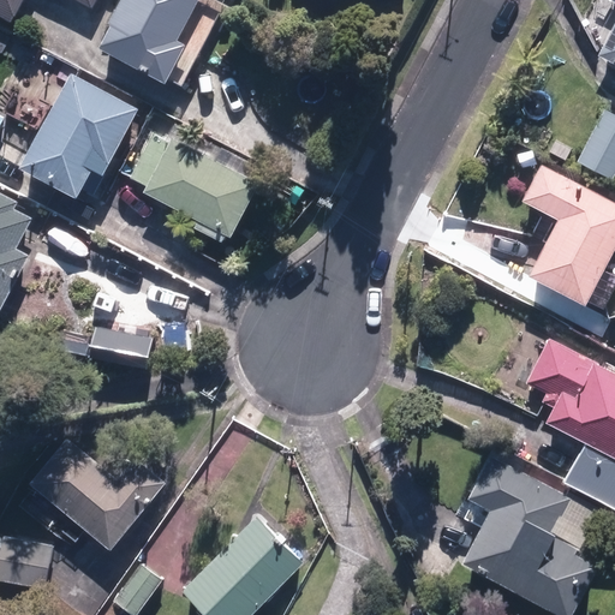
[(0,0),(0,16),(11,22),(21,0),(76,0),(91,9),(95,0),(0,0)]
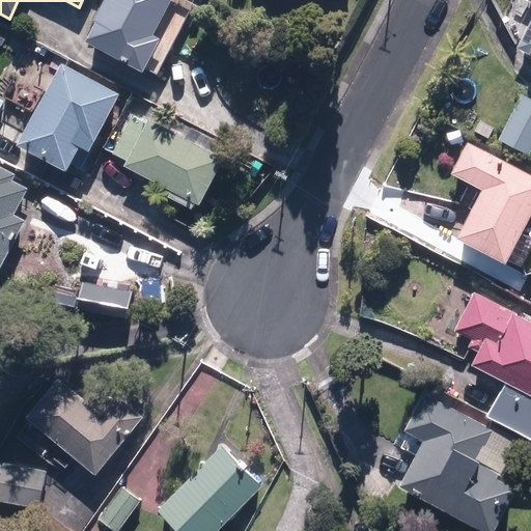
[(170,0),(107,0),(87,42),(143,68),(158,39),(151,37),(170,0)]
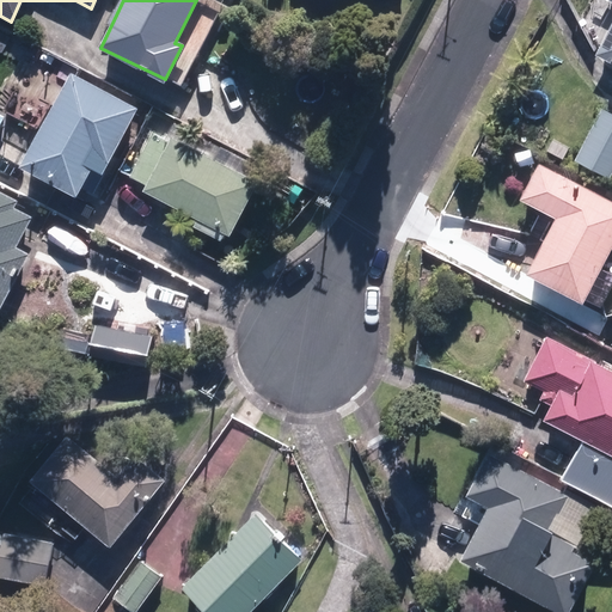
[(611,62),(611,0),(609,0),(611,1),(611,22),(595,55),(611,62)]
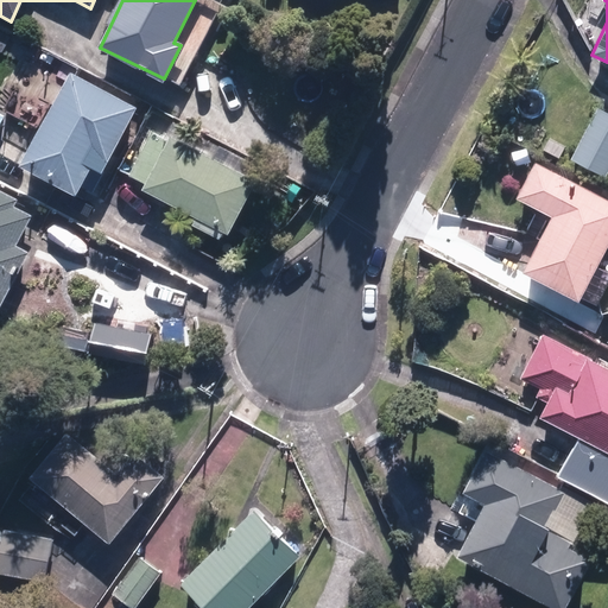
[(134,108),(70,74),(19,166),(74,196),(95,156),(105,162),(134,108)]
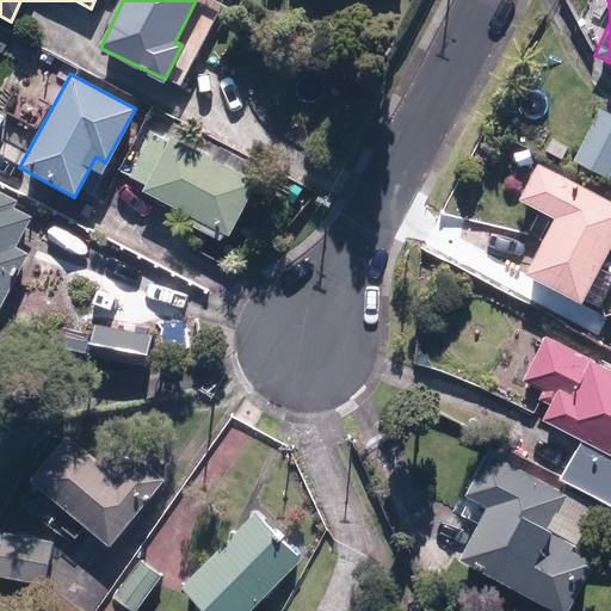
[(608,177),(610,171),(610,115),(603,110),(575,160),(608,177)]
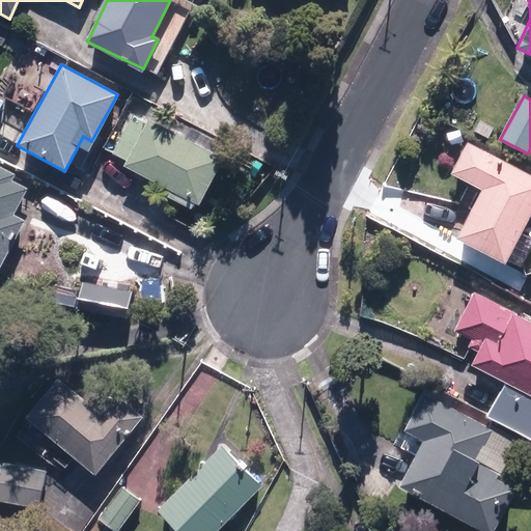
[(127,161),(124,165),(198,205),(223,160),(147,119),(146,122),(134,116),(113,154),(127,161)]
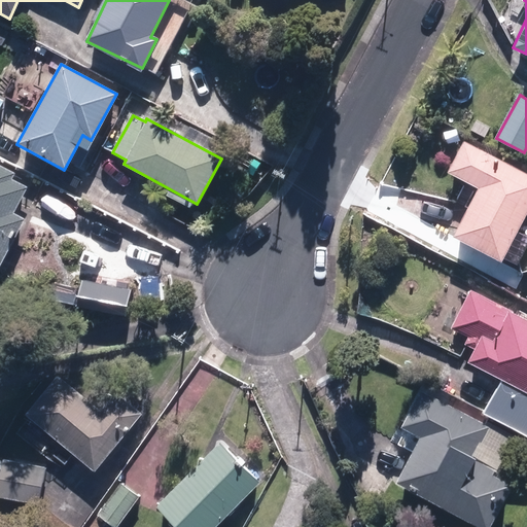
[(500,259),(526,210),(526,175),(465,141),(449,172),(479,188),(454,235),(500,259)]
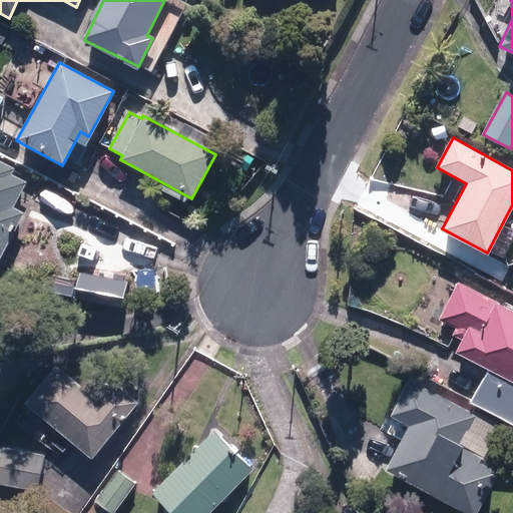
[(14,168),(0,161),(0,254),(23,211),(13,206),(26,182),(11,174),(14,168)]
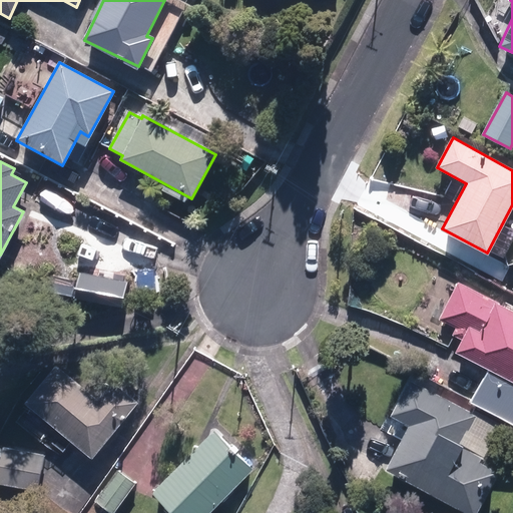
[(45,182),(34,202),(59,216),(70,196),(45,182)]
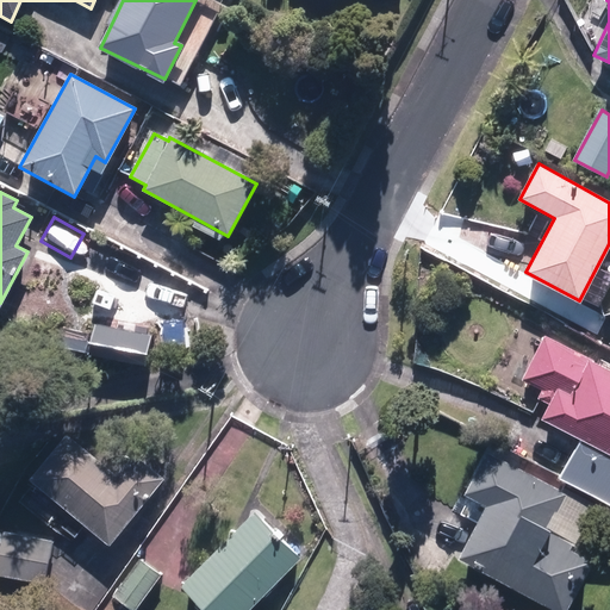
[(580,440),(560,478),(609,503),(609,369),(546,336),(523,380),(543,390),(539,398),(549,404),(541,419),(580,440)]
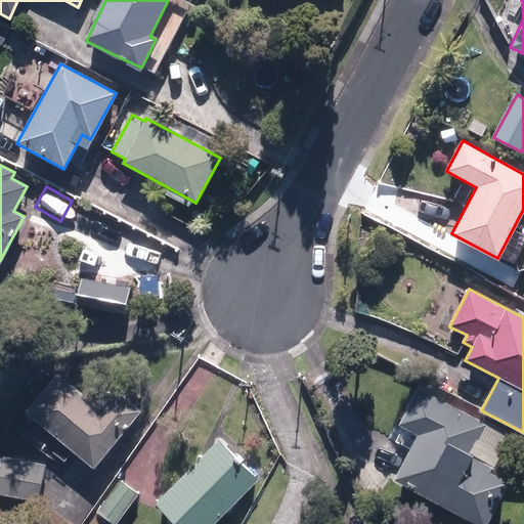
[(57,375),(27,411),(94,467),(139,412),(116,393),(101,410),(57,375)]
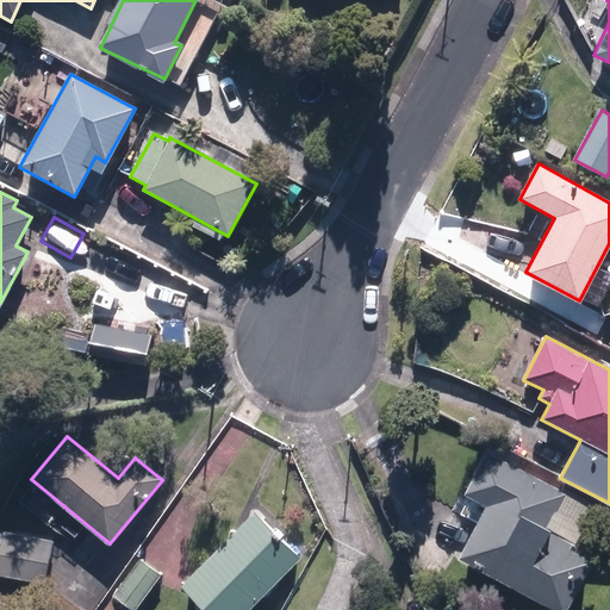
[(489,505),(459,558),(555,609),(562,609),(591,561),(546,536),(567,497),(489,453),(466,493),(489,505)]
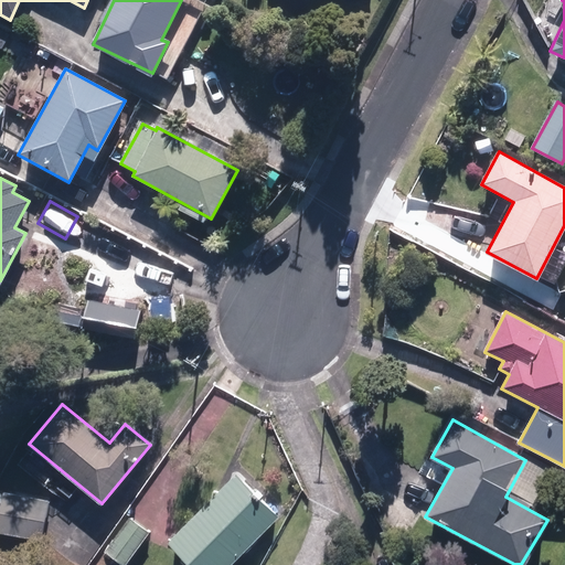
[(192,564),(227,564),(276,516),(235,477),(170,543),(192,564)]
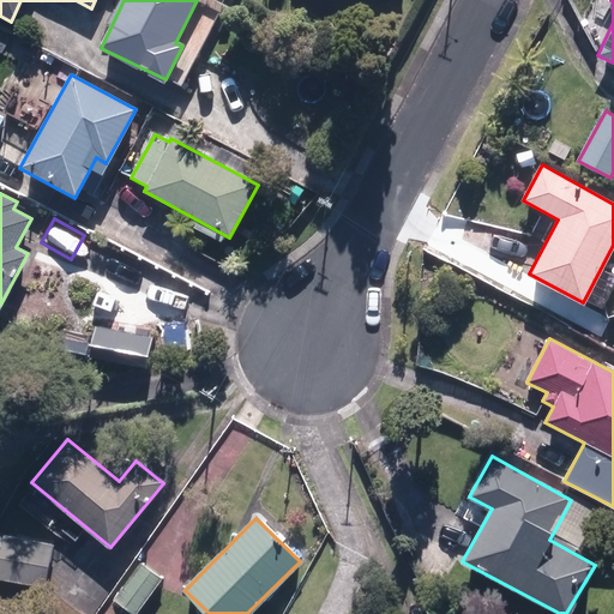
[(6,536),(0,564),(0,576),(42,584),(50,545),(6,536)]
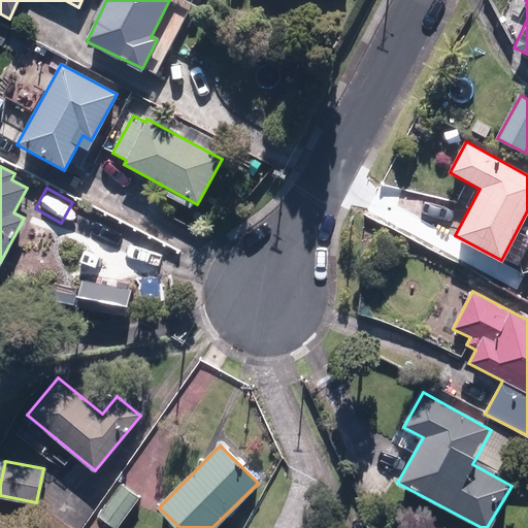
[(99,514),(116,527),(139,500),(122,486),(99,514)]
